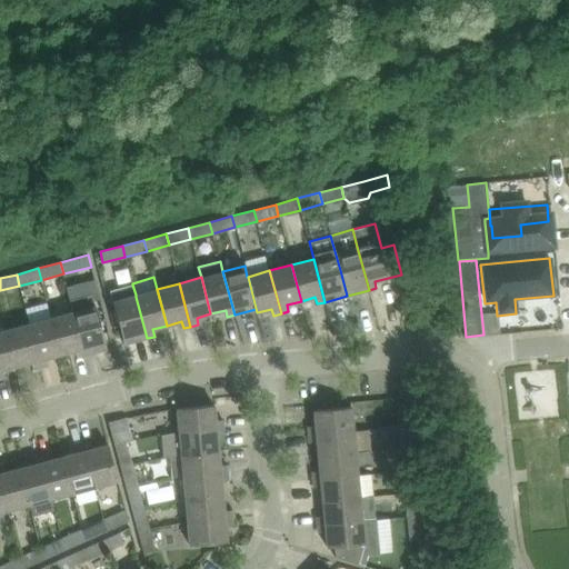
[(132,285),(110,290),(112,301),(112,302),(117,316),(122,338),(125,345),(147,338),(136,297),(136,295),(132,285)]
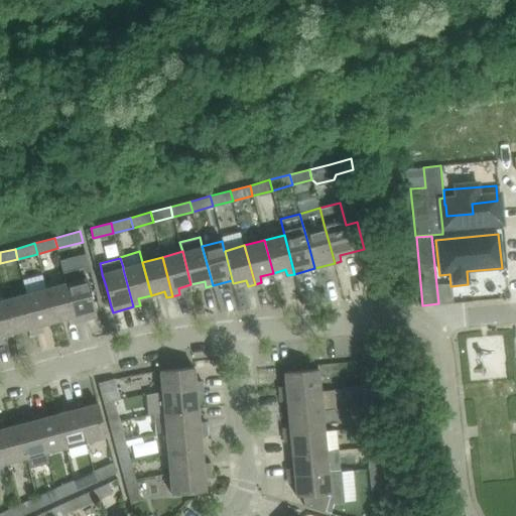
[(67,282),(77,323),(98,316),(84,267),(63,272),(67,282)]
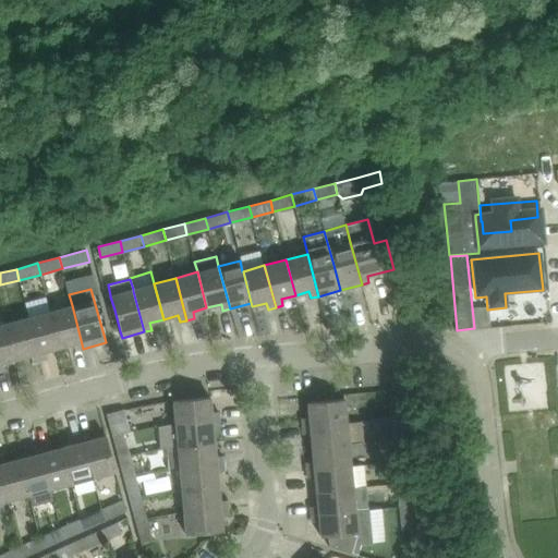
[(25,304),(3,310),(8,323),(16,359),(31,354),(33,362),(40,360),(28,317),(25,304)]
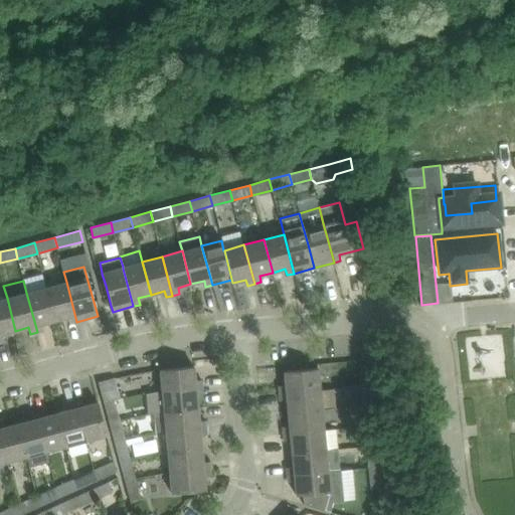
[(66,282),(46,288),(55,321),(68,317),(69,323),(76,322),(66,282)]
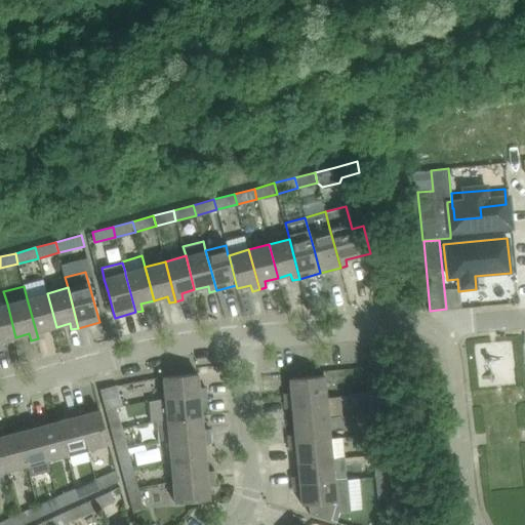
[(47,293),(27,298),(38,338),(45,336),(43,330),(56,327),(47,293)]
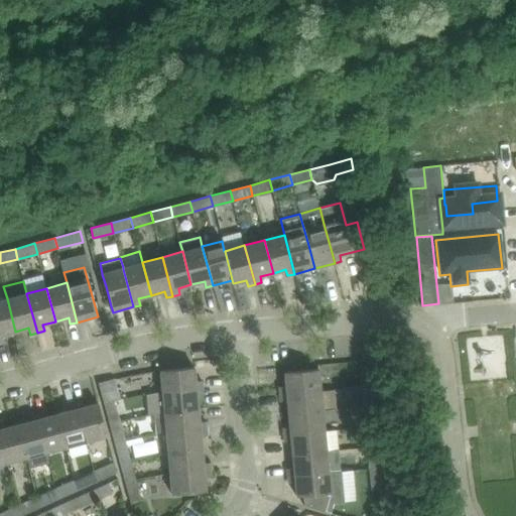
[(7,298),(0,300),(0,342),(4,342),(2,335),(15,332),(7,298)]
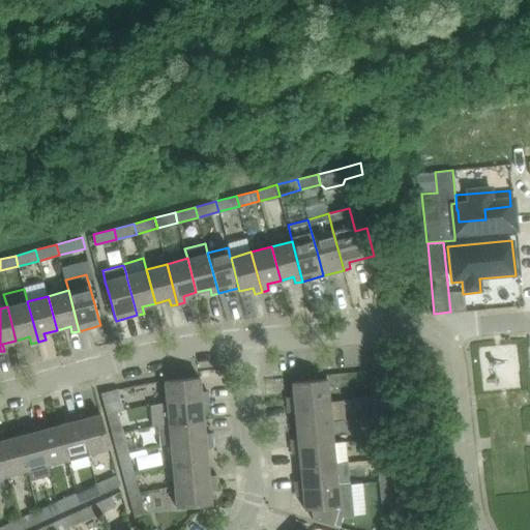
[(478,348),(482,392),(522,388),(518,344),(478,348)]
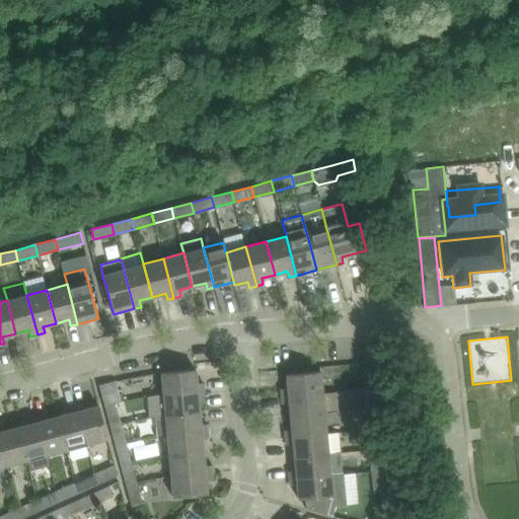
[(362,367),(364,388),(375,387),(373,366),(362,367)]
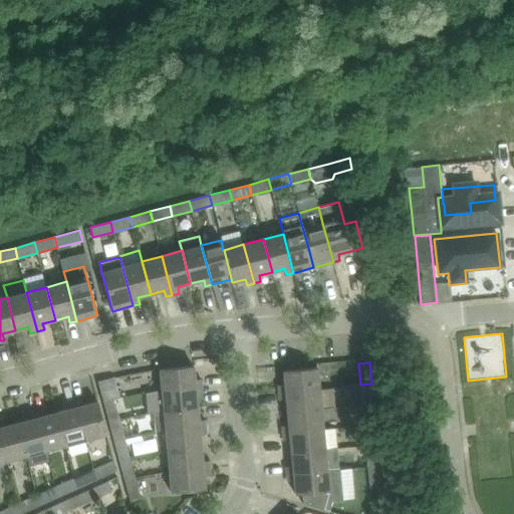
[(161,369),(162,390),(202,386),(202,378),(195,379),(194,365),(161,369)]
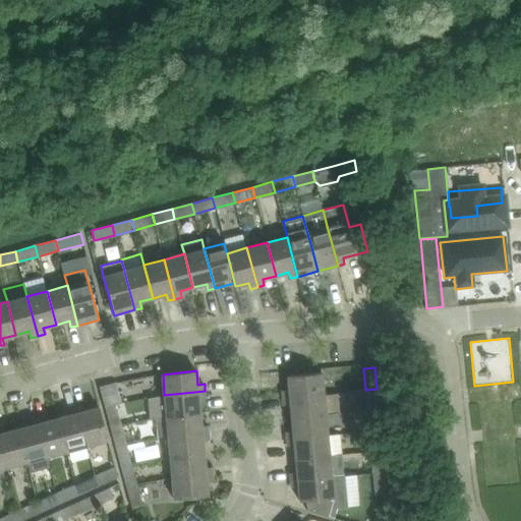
[(282,391),(283,398),(324,394),(322,372),(288,375),(289,390),(282,391)]
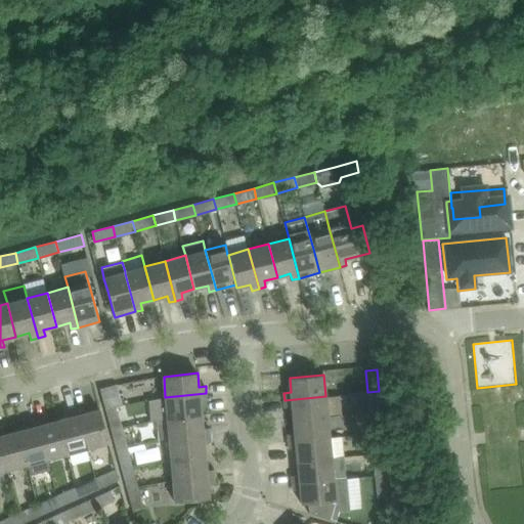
[(117,385),(100,389),(105,409),(117,407),(122,406),(117,385)]
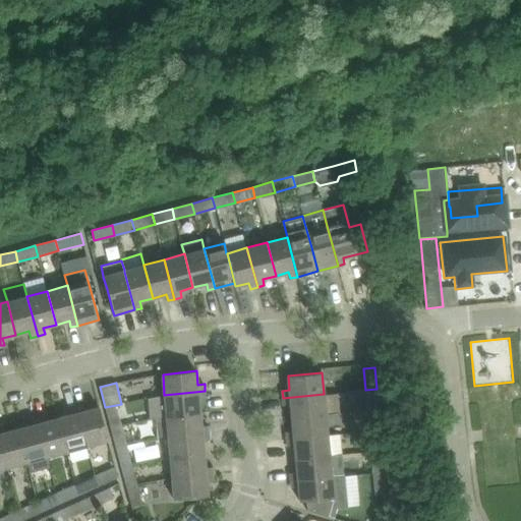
[(365,390),(367,410),(379,409),(377,389),(365,390)]
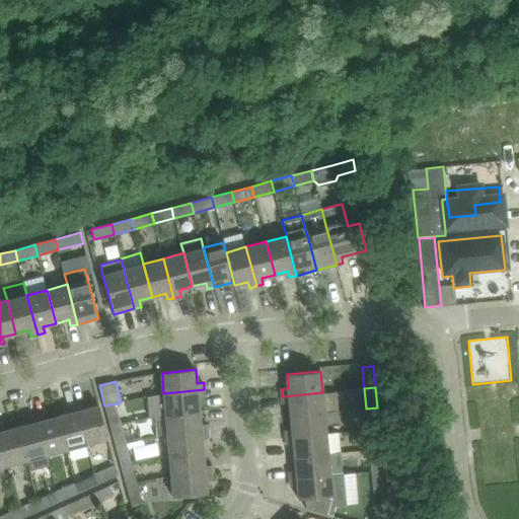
[(163,393),(147,396),(149,417),(155,416),(165,414),(199,411),(198,397),(205,397),(204,389),(163,393)]
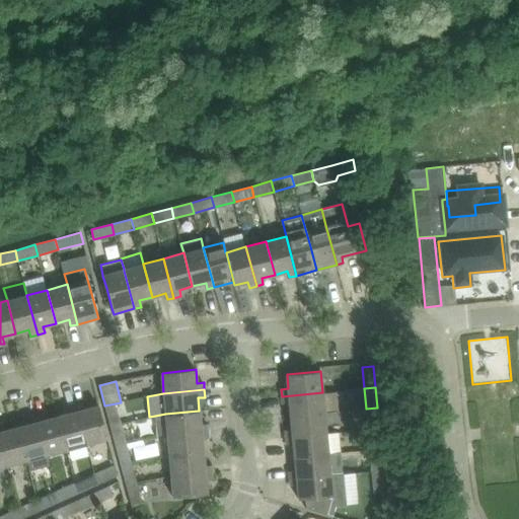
[(322,392),(282,396),(283,402),(289,402),(290,416),(324,413),(338,412),(337,390),(322,392)]
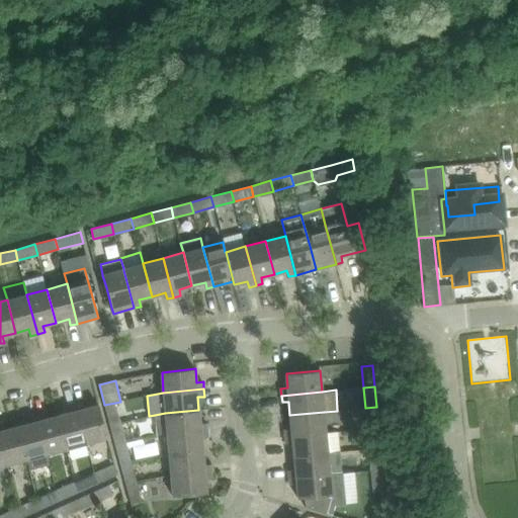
[(83,402),(76,404),(86,443),(107,438),(98,405),(85,408),(83,402)]
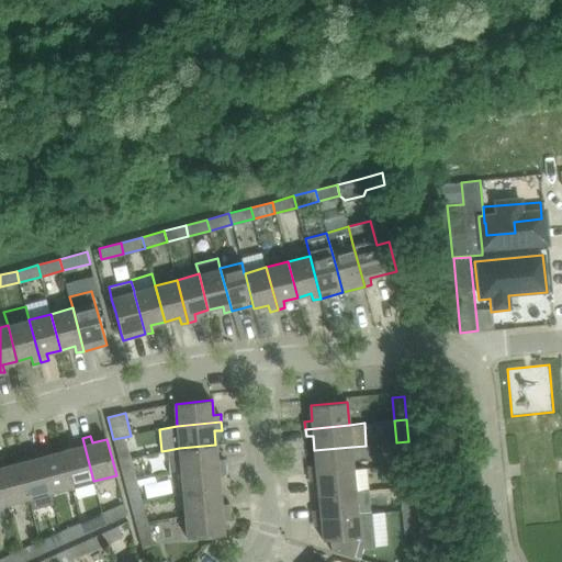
[(125,437),(113,439),(120,460),(130,458),(131,458),(125,437)]
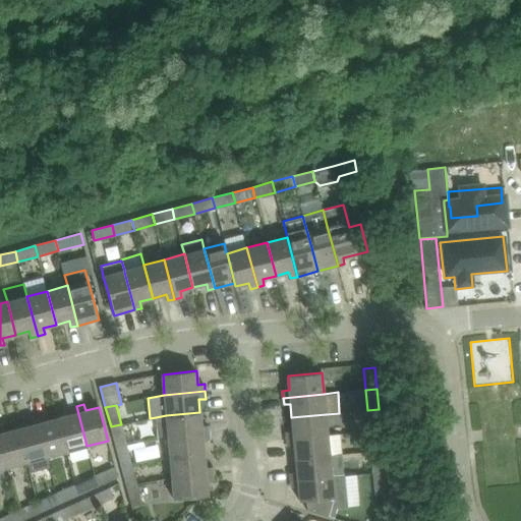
[(71,414),(58,418),(67,452),(87,446),(76,406),(69,408),(71,414)]
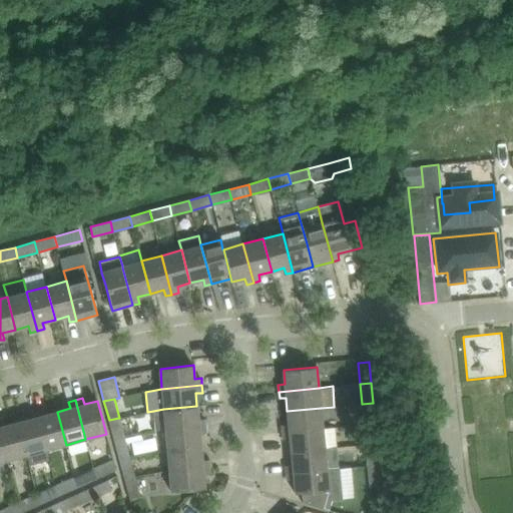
[(362,404),(364,424),(375,423),(373,403),(362,404)]
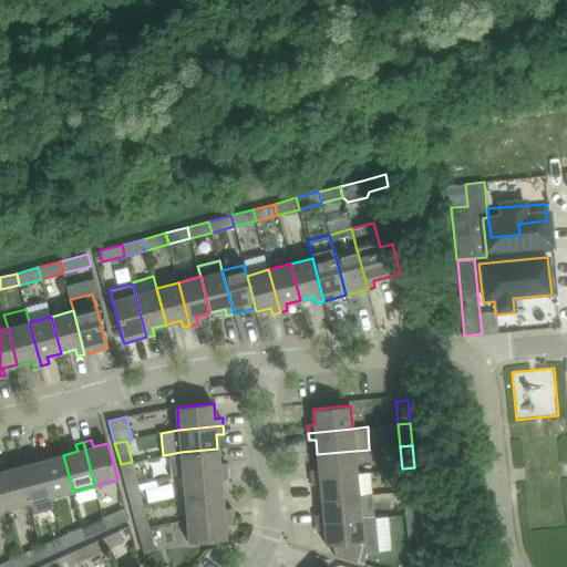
[(181,452),(169,454),(172,476),(183,475),(185,475),(227,471),(226,463),(219,464),(217,449),(181,452)]
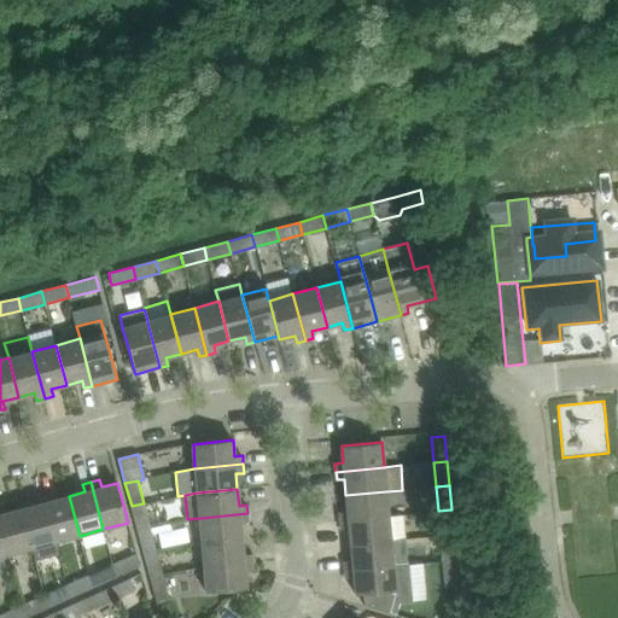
[(339,512),(340,520),(389,516),(386,491),(345,495),(348,511),(339,512)]
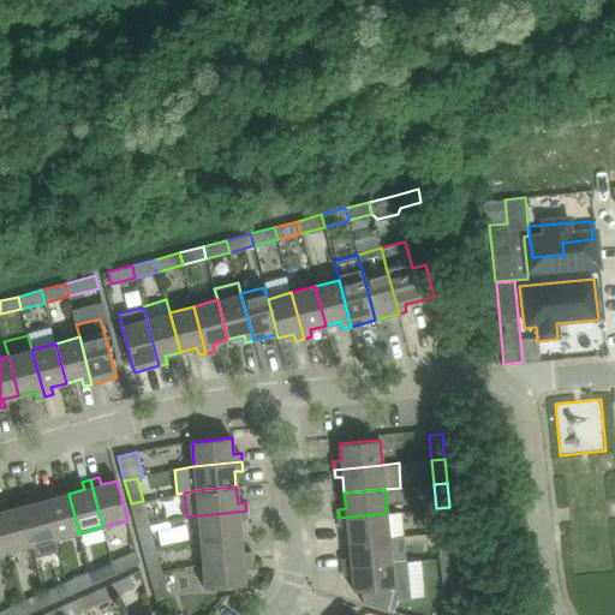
[(52,490),(43,493),(55,539),(79,533),(69,494),(54,497),(52,490)]
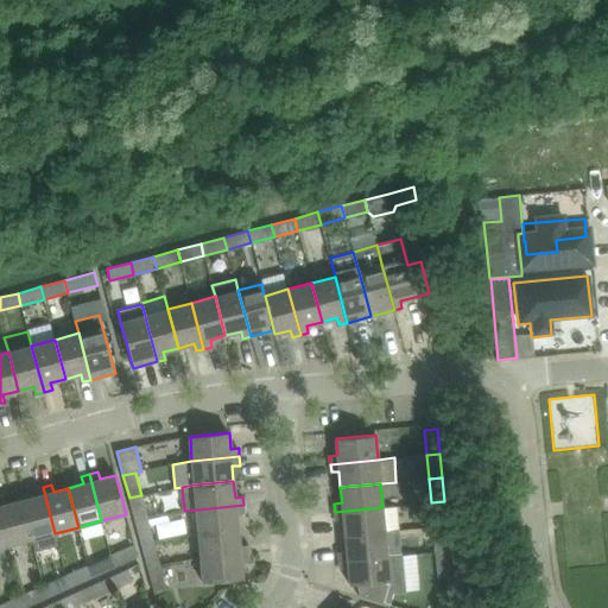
[(36,496),(21,500),(31,539),(35,551),(58,545),(55,533),(43,487),(35,489),(36,496)]
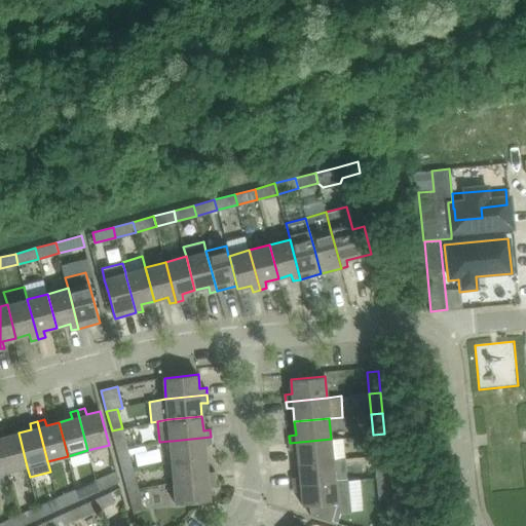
[(112,430),(117,451),(127,449),(122,428),(112,430)]
